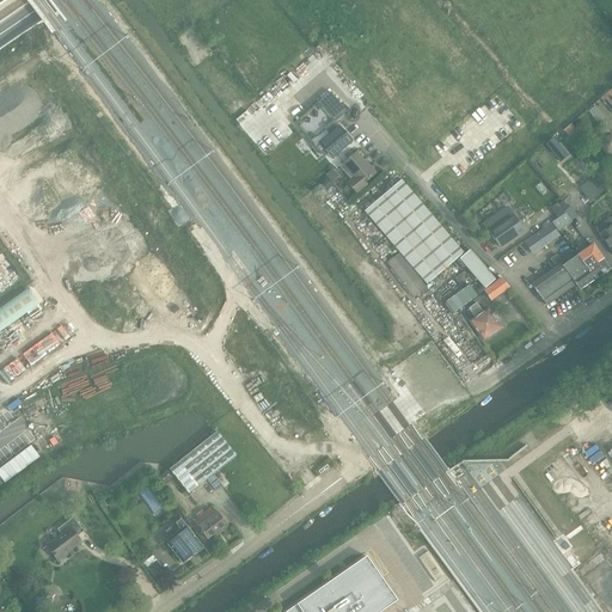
[(611,89),(601,98),(607,104),(611,110),(611,89)]
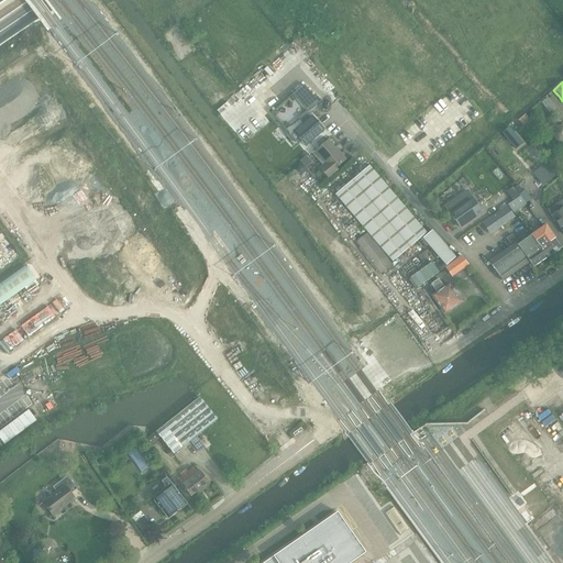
[(304,85),(271,113),(296,143),(299,140),(305,146),(323,131),(317,123),(316,125),(315,125),(316,124),(312,119),(308,112),(319,103),(304,86),(304,85)]
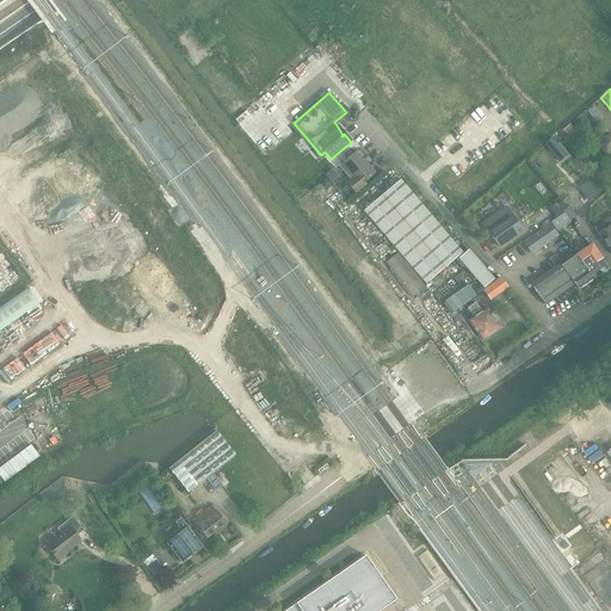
[(562,130),(562,131),(572,142),(580,136),(569,124),(562,130)]
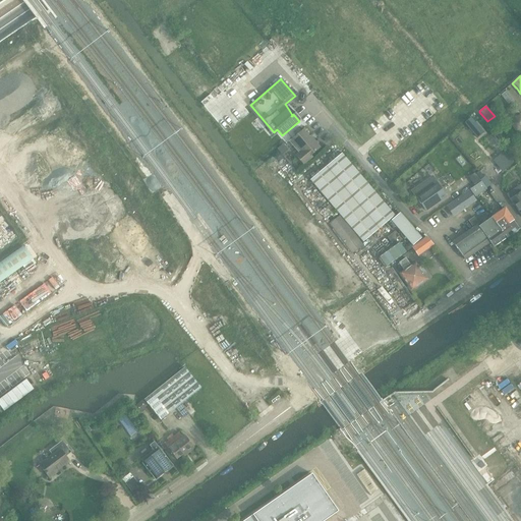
[(464,123),(477,138),(484,133),(470,118),(464,123)]
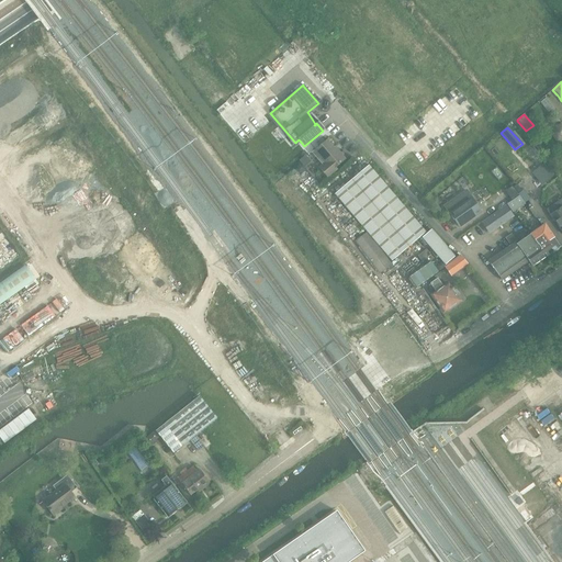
[(327,141),(312,153),(317,159),(319,157),(325,164),(319,168),(328,178),(337,170),(335,168),(345,160),(327,141)]
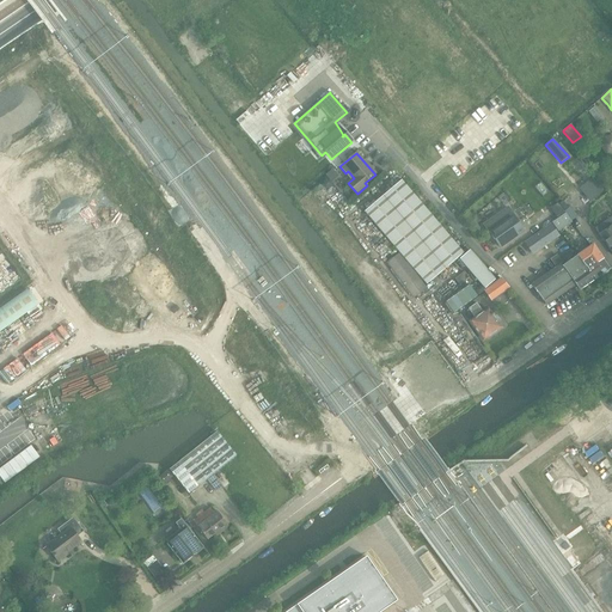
[(402,181),(365,212),(427,285),(464,254),(467,250),(466,249),(461,252),(402,181)]
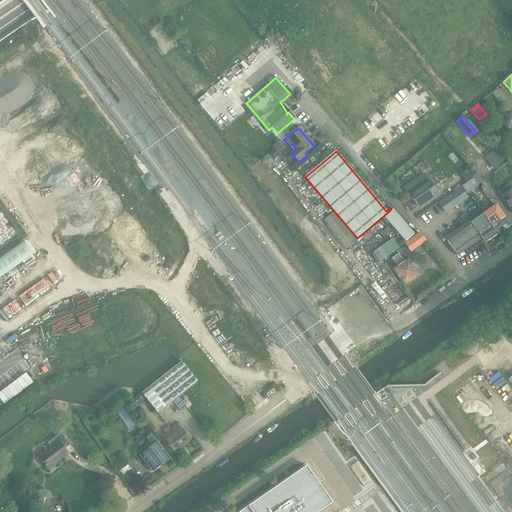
[(503,160),(495,151),(491,154),(498,162),(499,163),(502,161),(503,160)]
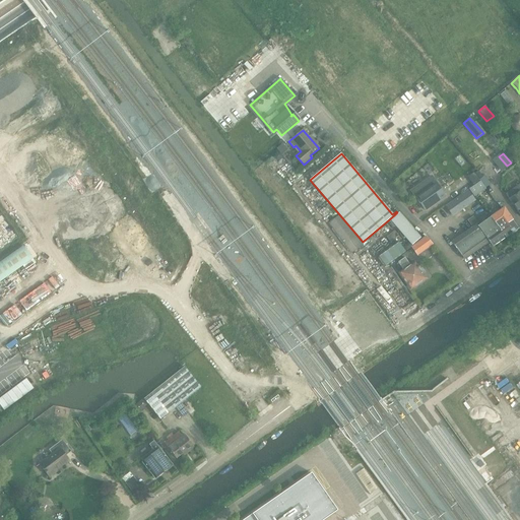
[(473,186),(479,181),(473,173),(467,178),(473,186)]
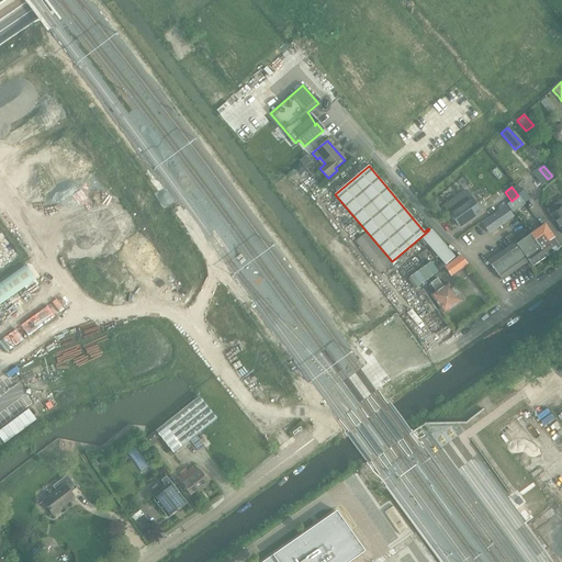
[(467,191),(445,206),(459,227),(481,212),(467,191)]
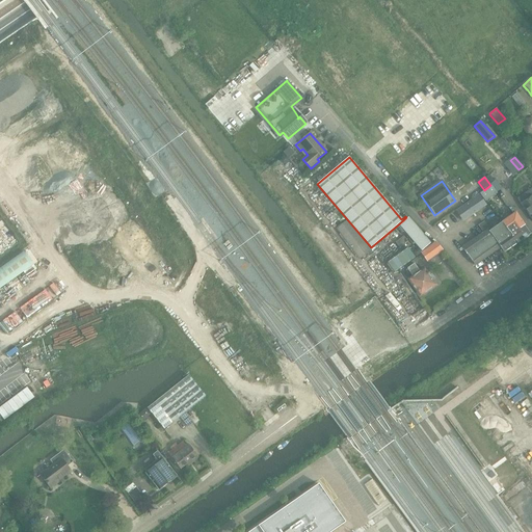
[(486,202),(497,193),(497,192),(491,186),(481,193),(480,194),(485,202),(486,202)]
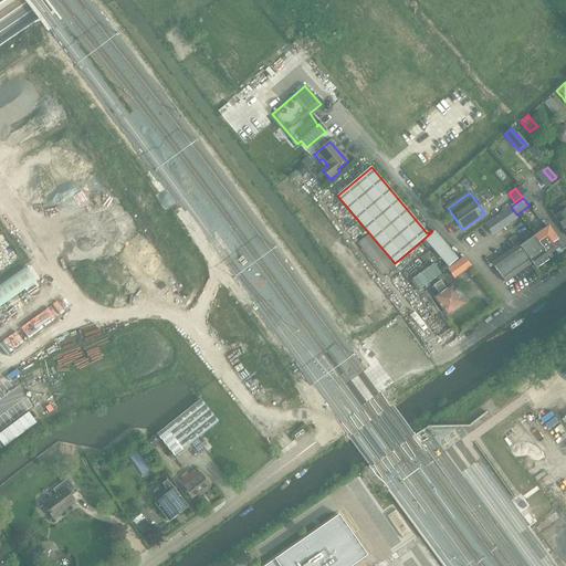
[(565,201),(552,212),(555,217),(565,232),(565,201)]
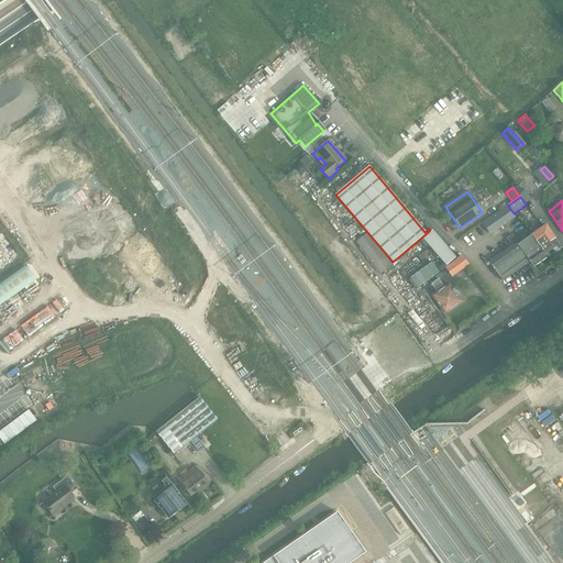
[(508,207),(483,223),(489,232),(490,234),(499,228),(515,218),(508,207)]
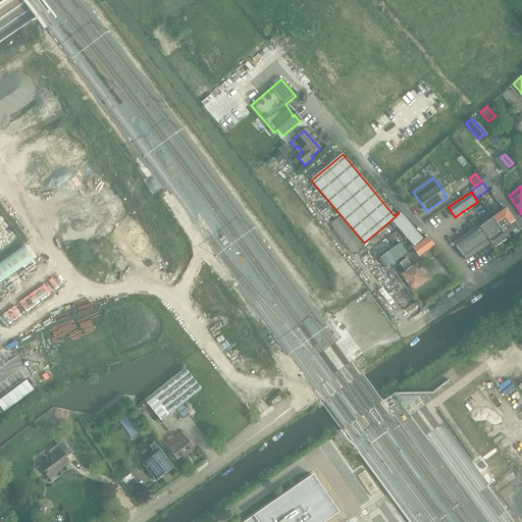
[(492,218),(508,239),(511,237),(515,236),(518,233),(520,230),(520,229),(506,209),(492,218)]
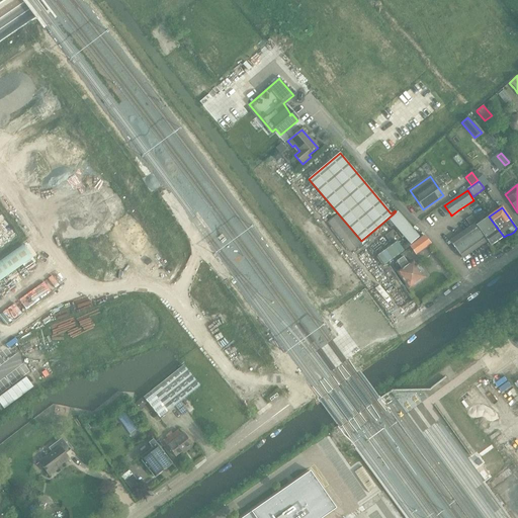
[(419,237),(398,211),(389,220),(411,245),(419,237)]
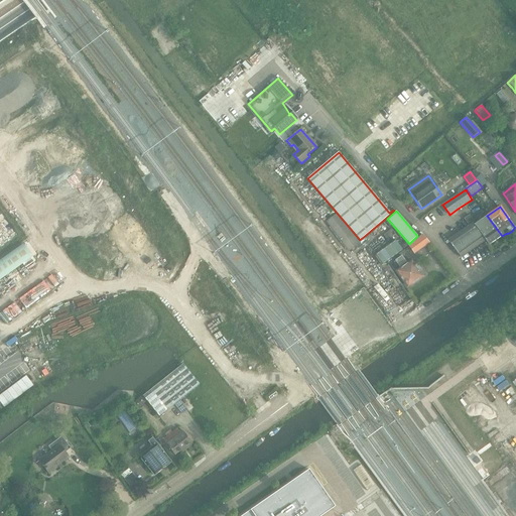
[(358,242),(342,221),(337,214),(327,222),(348,250),(358,242)]
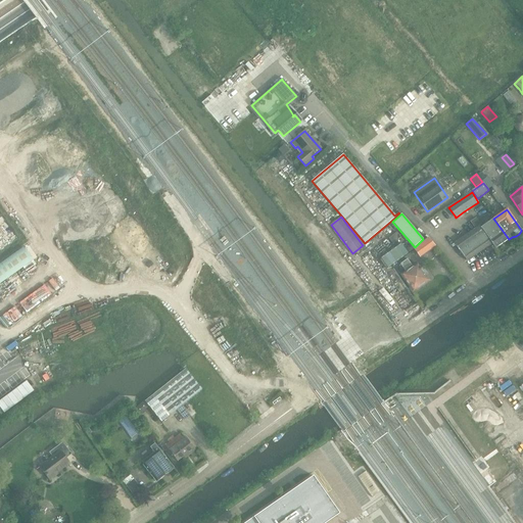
[(477,219),(471,222),(476,229),(479,226),(481,225),(477,219)]
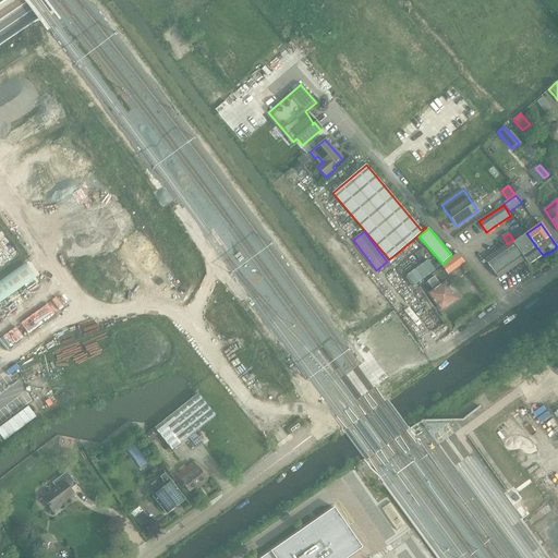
[(517,259),(520,264),(525,259),(529,265),(543,255),(526,233),(512,243),(511,241),(508,244),(507,244),(510,250),(516,245),(522,256),(517,259)]
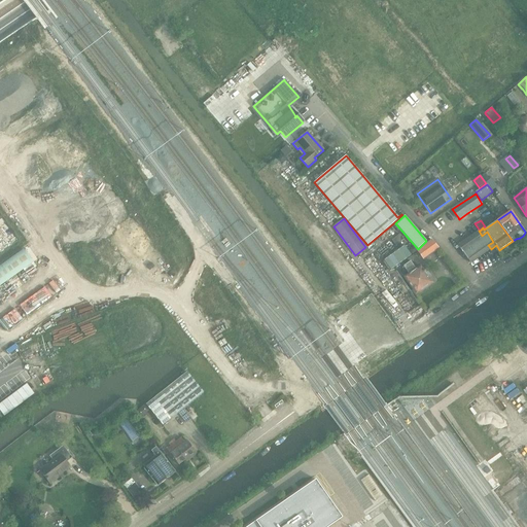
[(482,236),(479,231),(458,245),(470,264),(491,249),(488,245),(493,242),(487,232),(482,236)]
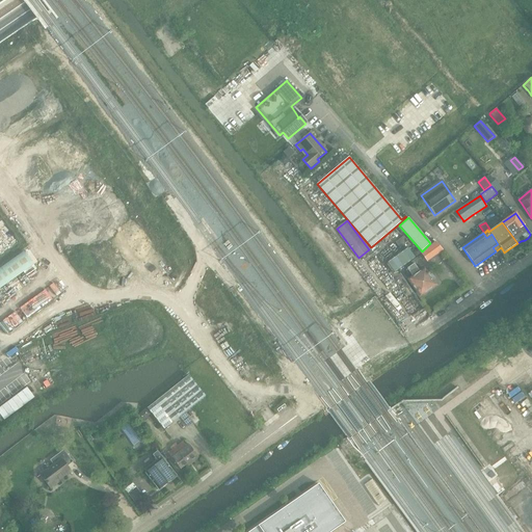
[(400,248),(407,242),(403,237),(396,243),(400,248)]
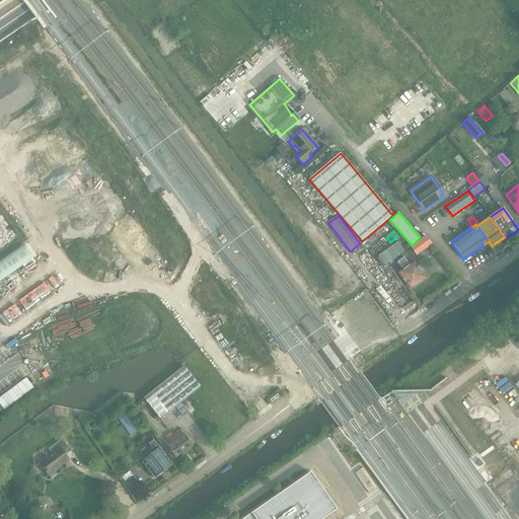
[(403,271),(399,274),(410,288),(424,279),(422,275),(423,274),(418,266),(416,267),(414,264),(410,266),(404,257),(397,262),(403,271)]
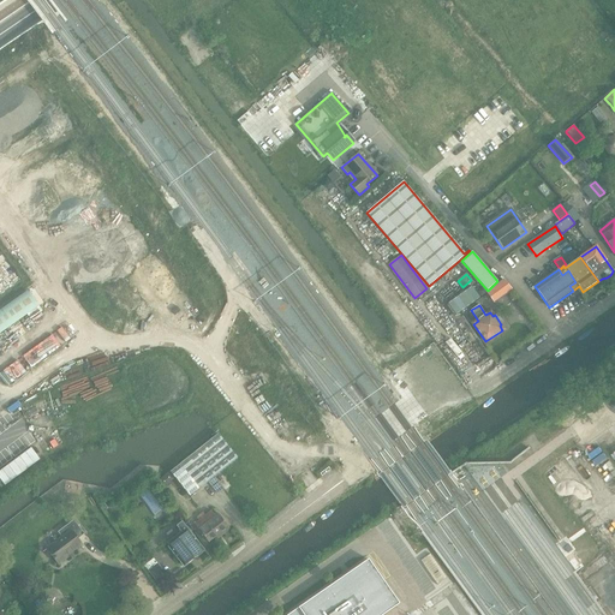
[(216,434),(169,471),(189,496),(237,459),(216,434)]
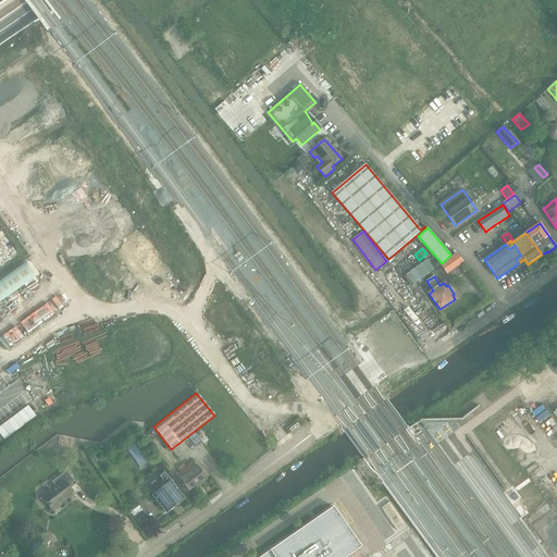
[(153,428),(144,436),(148,442),(158,434),(153,428)]
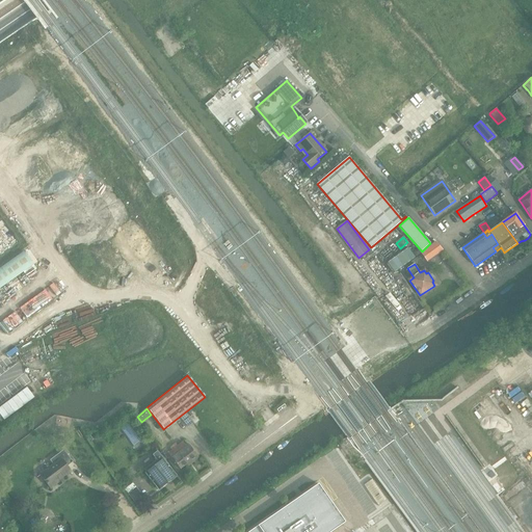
[(193,423),(186,415),(182,419),(188,427),(193,423)]
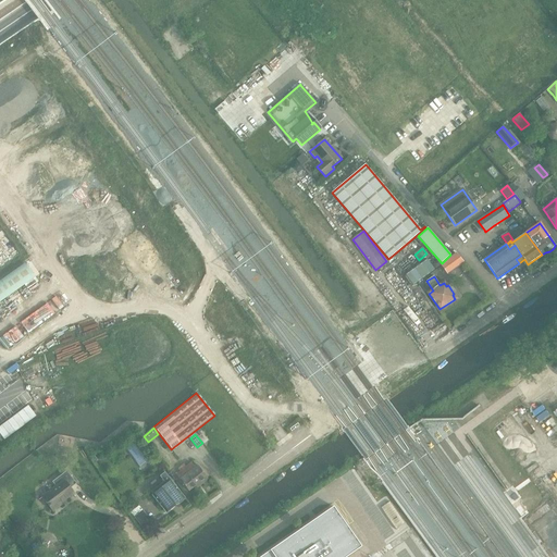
[(123,448),(120,452),(125,458),(128,456),(123,448)]
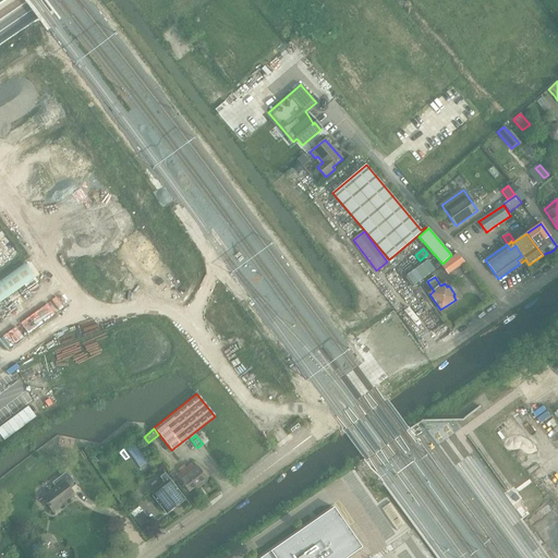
[(197,489),(202,486),(209,481),(197,466),(195,469),(192,463),(186,468),(184,465),(179,469),(181,472),(176,476),(189,493),(195,487),(197,489)]
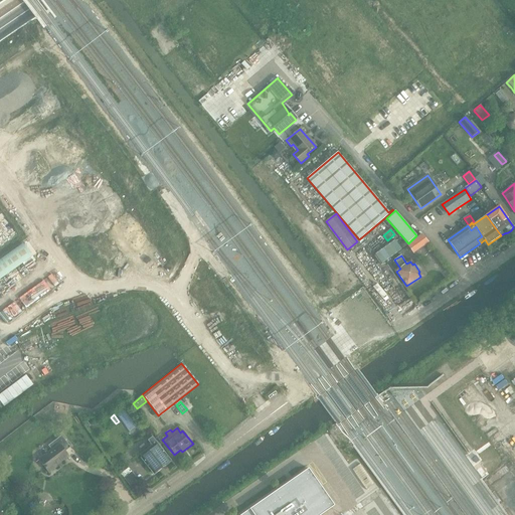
[(52,450),(39,460),(49,473),(57,466),(57,465),(68,457),(64,452),(70,448),(61,436),(49,446),(52,450)]
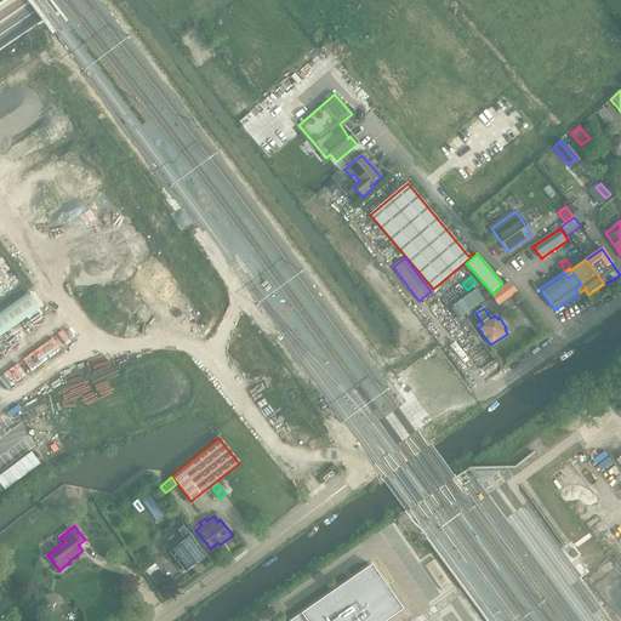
[(183,537),(169,548),(171,552),(170,553),(184,571),(195,564),(197,563),(205,556),(191,536),(192,536),(183,527),(178,531),(183,537)]
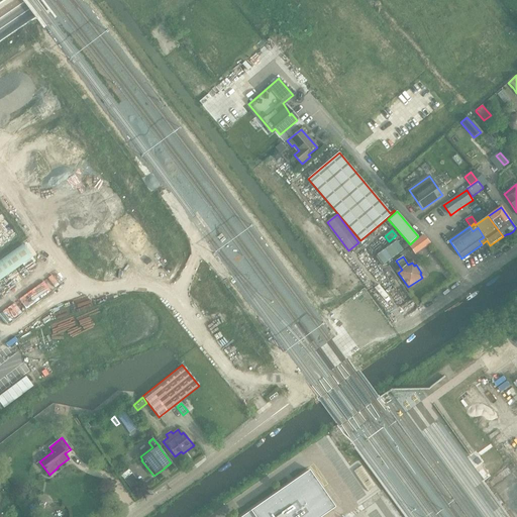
[(129,470),(120,476),(124,481),(132,474),(129,470)]
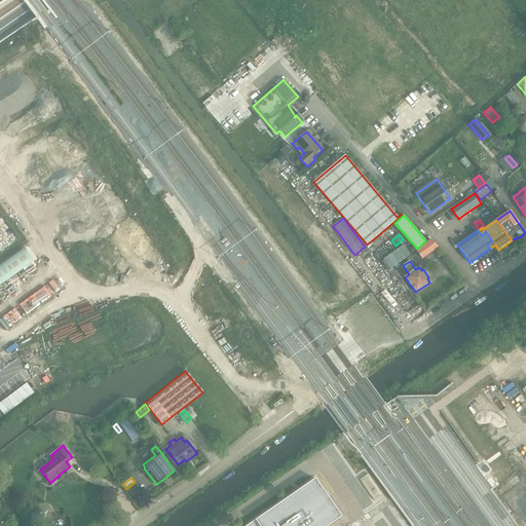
[(295,493),(246,525),(328,525),(341,518),(315,479),(300,489),(303,493),(298,497),(295,493)]
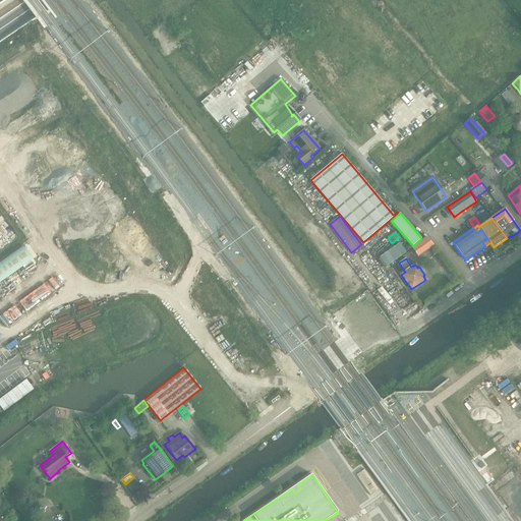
[(36,507),(36,510),(38,513),(41,513),(43,511),(44,508),(42,506),(39,505),(36,507)]
